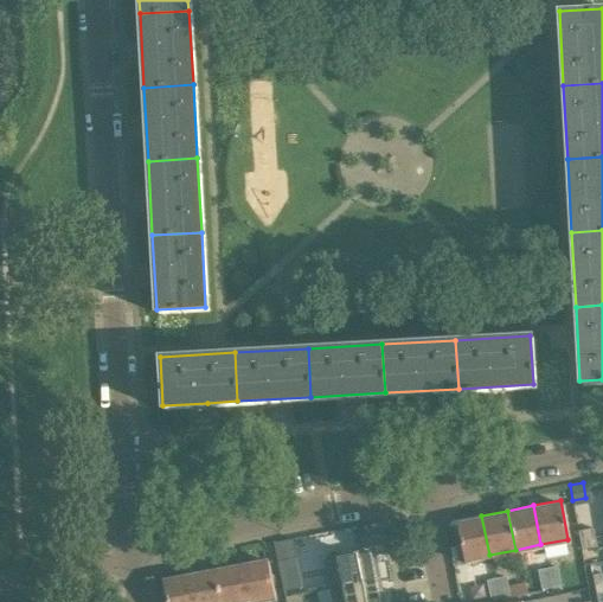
[(462,559),(489,555),(481,516),(455,520),(462,559)]
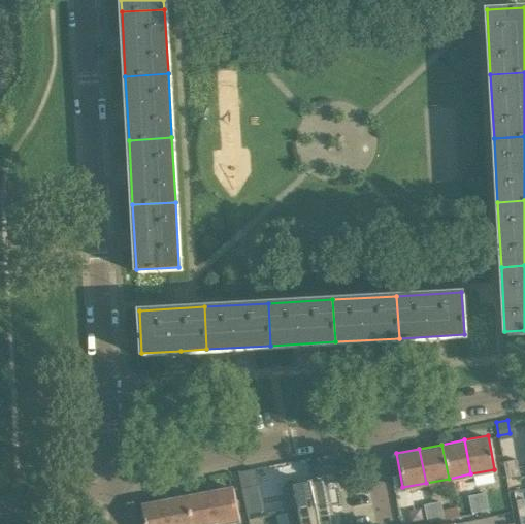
[(500,459),(502,467),(516,464),(514,456),(500,459)]
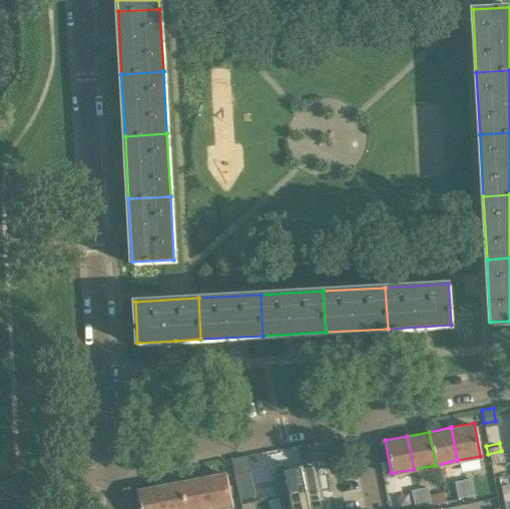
[(503,459),(501,451),(488,454),(490,462),(503,459)]
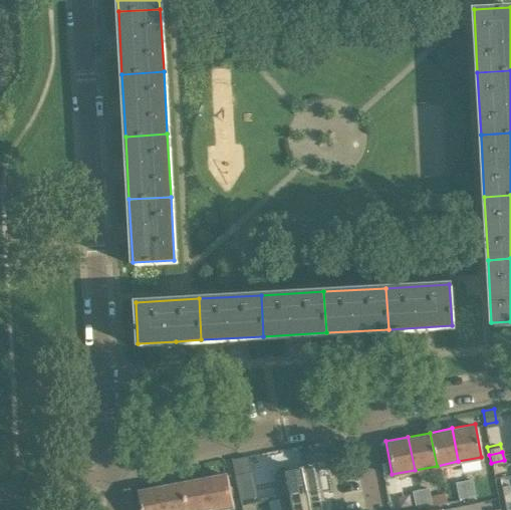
[(230,456),(233,474),(246,472),(243,454),(230,456)]
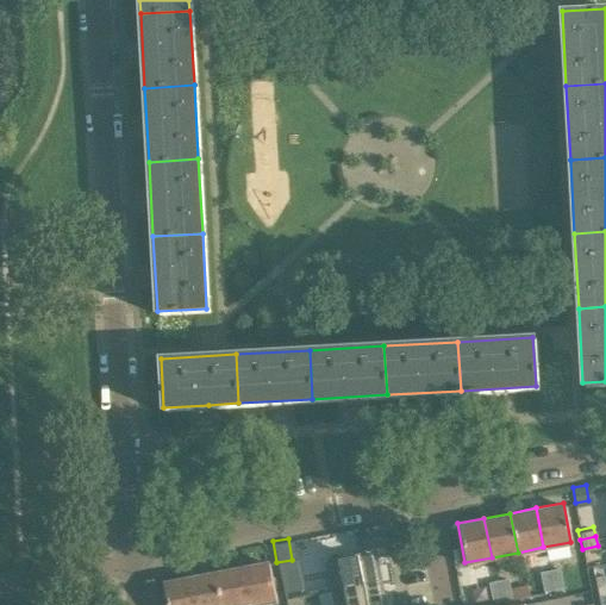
[(324,559),(324,560),(324,561),(324,562),(330,588),(376,579),(372,553),(357,555),(344,557),(343,556),(343,555),(342,554),(341,553),(339,552),(338,550),(337,550),(336,550),(335,550),(333,550),(332,550),(331,550),(330,550),(330,552),(329,552),(328,552),(328,553),(326,553),(326,554),(325,554),(325,555),(325,556),(324,556),(324,557),(324,559)]
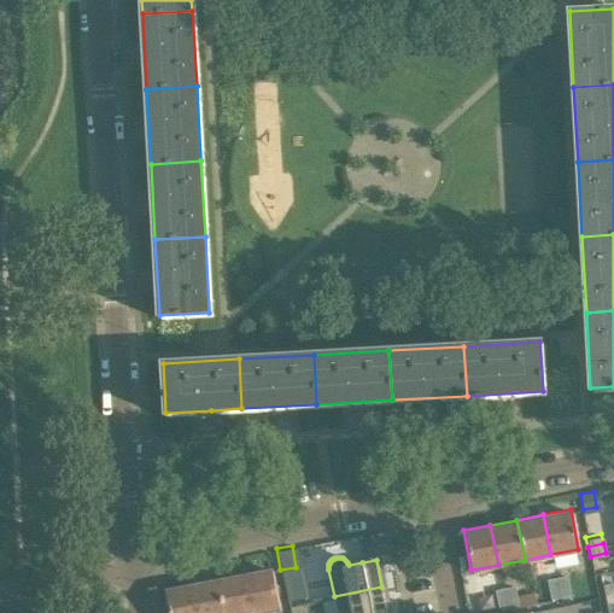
[(270,567),(243,573),(250,612),(251,612),(278,608),(270,567)]
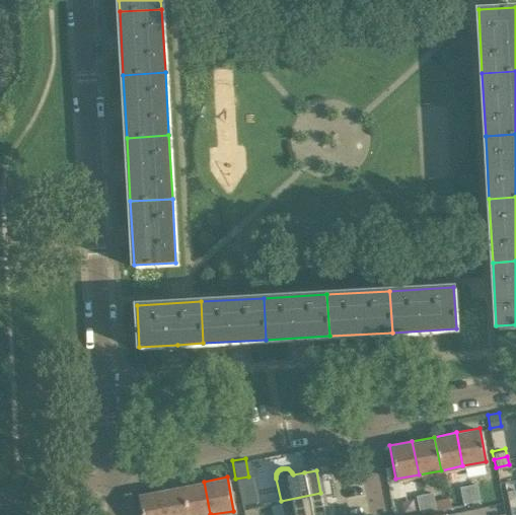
[(182,486),(188,514),(210,514),(204,482),(182,486)]
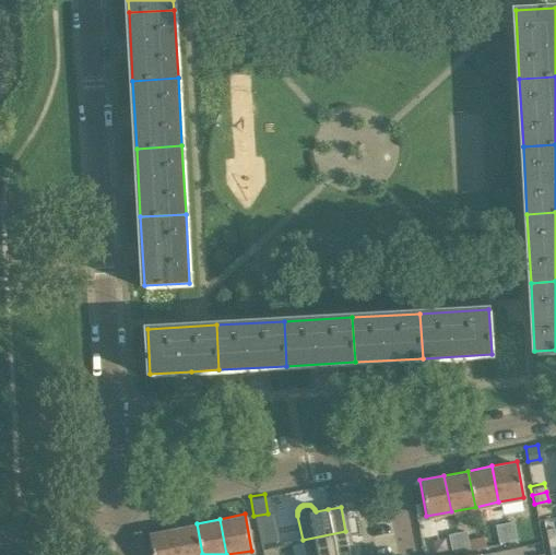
[(511,519),(501,520),(506,539),(515,536),(511,519)]
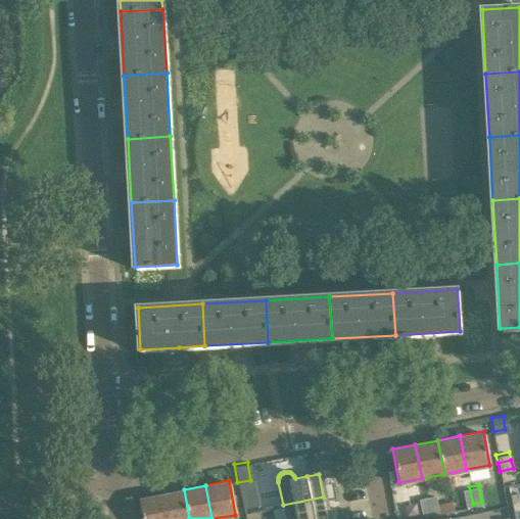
[(465,505),(473,504),(469,486),(461,488),(465,505)]
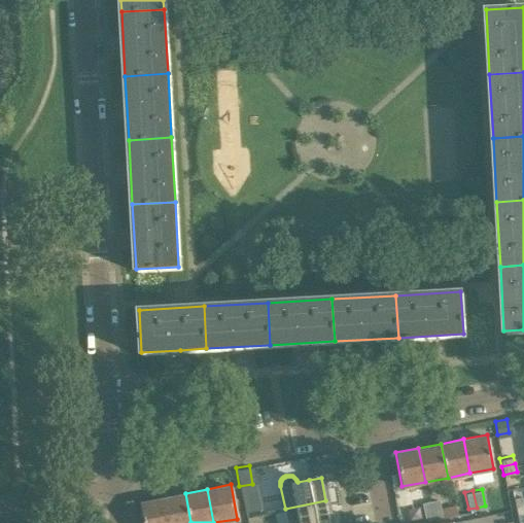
[(190,522),(185,493),(163,497),(167,522),(190,522)]
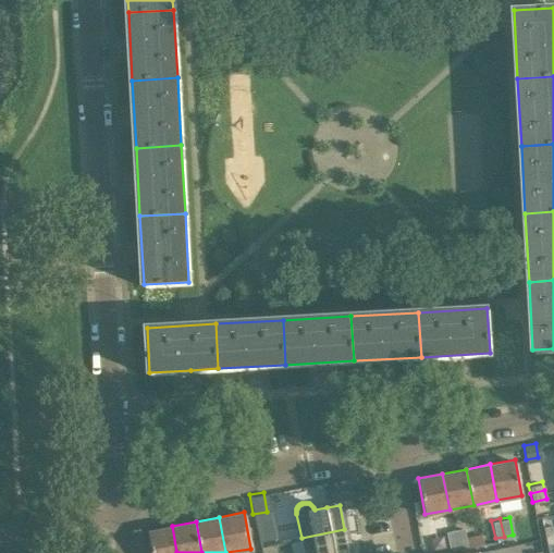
[(541,525),(544,538),(553,537),(551,523),(541,525)]
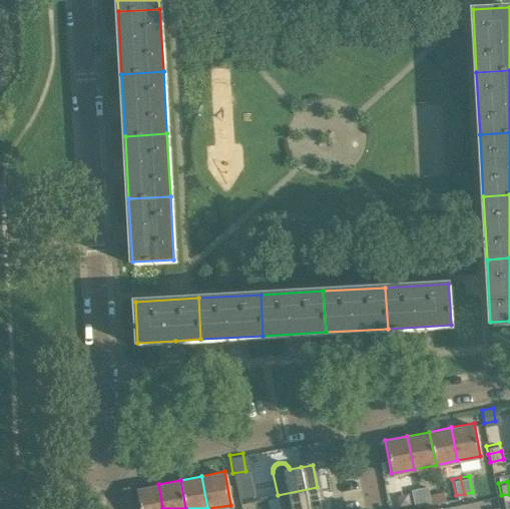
[(139,508),(162,508),(158,484),(135,488),(139,508)]
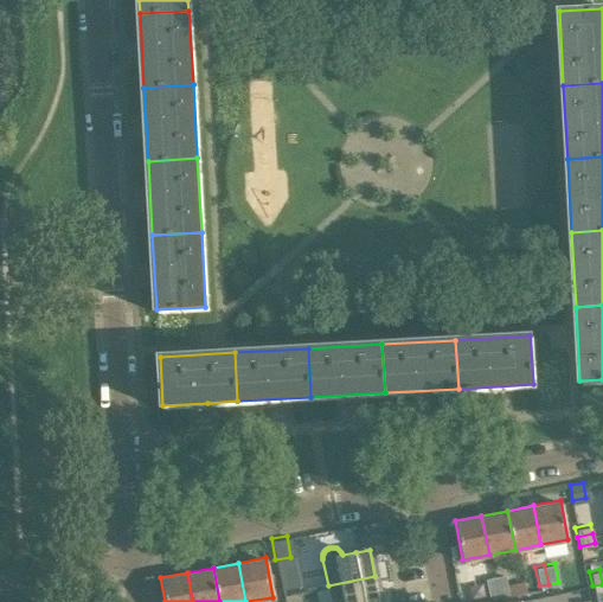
[(502,572),(493,575),(498,594),(507,591),(502,572)]
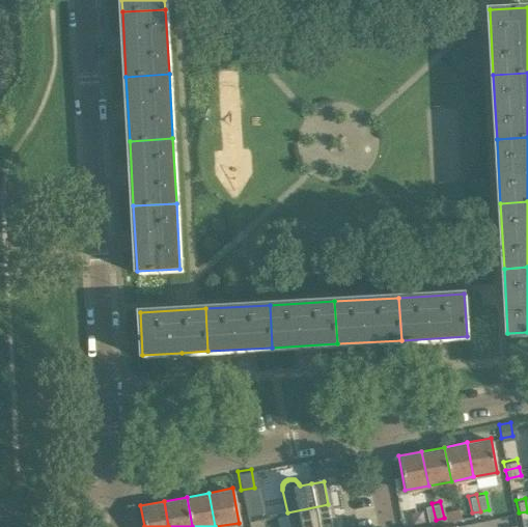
[(427,522),(436,520),(432,503),(423,504),(427,522)]
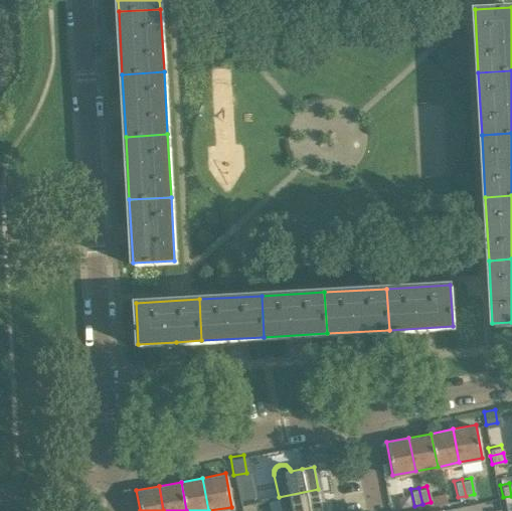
[(318,510),(322,510),(318,489),(279,497),(281,510),(318,510)]
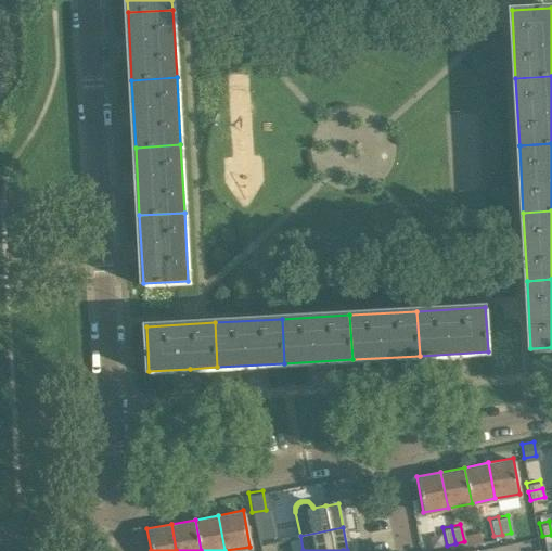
[(257,536),(258,545),(272,541),(271,533),(257,536)]
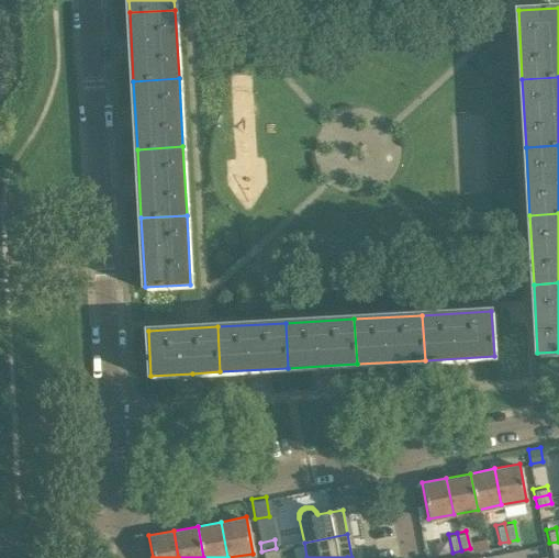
[(558,555),(558,543),(558,542),(549,543),(551,557),(558,555)]
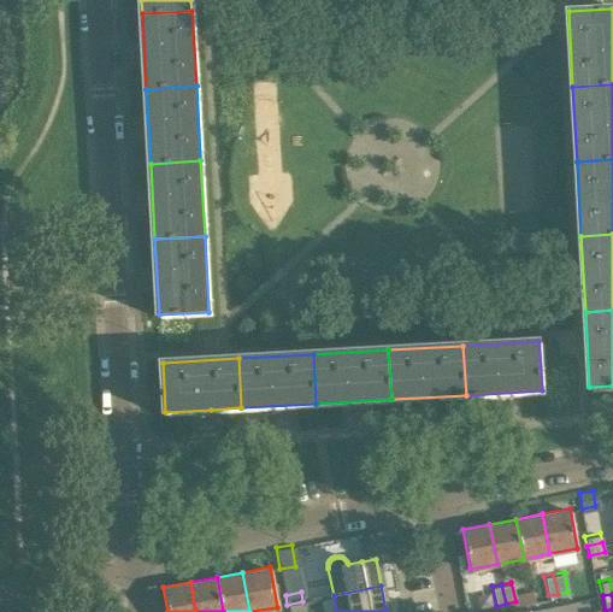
[(302,601),(287,605),(288,611),(299,611),(305,611),(302,601)]
